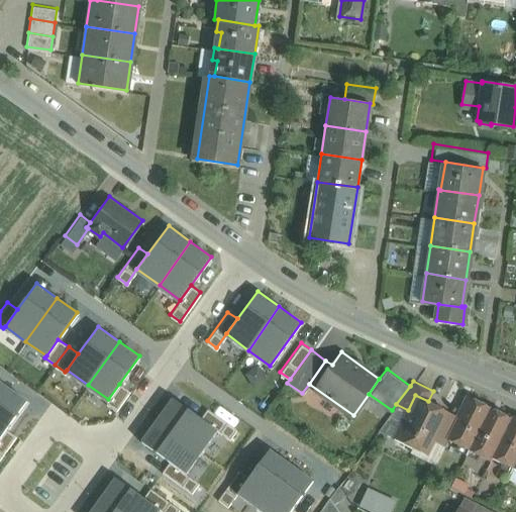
[(5,384),(0,390),(0,435),(6,428),(26,399),(5,384)]
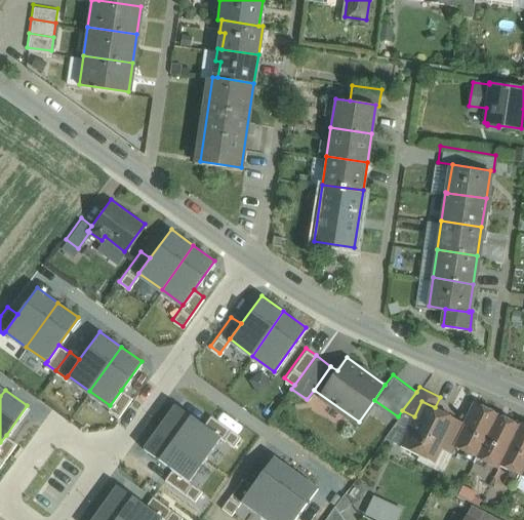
[(131,397),(121,390),(110,405),(108,408),(117,415),(131,397)]
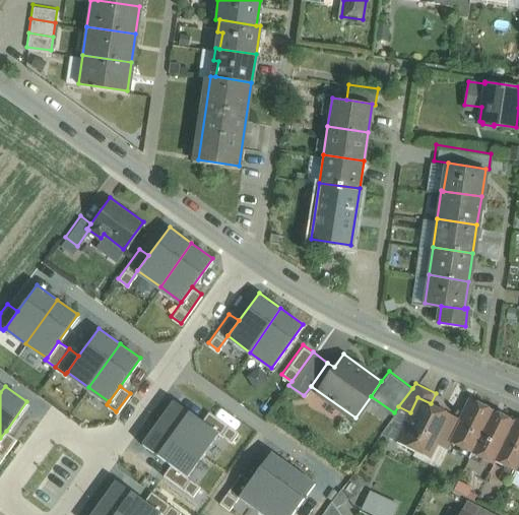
[(470,396),(460,417),(460,419),(450,439),(450,440),(471,450),(493,407),(470,396)]
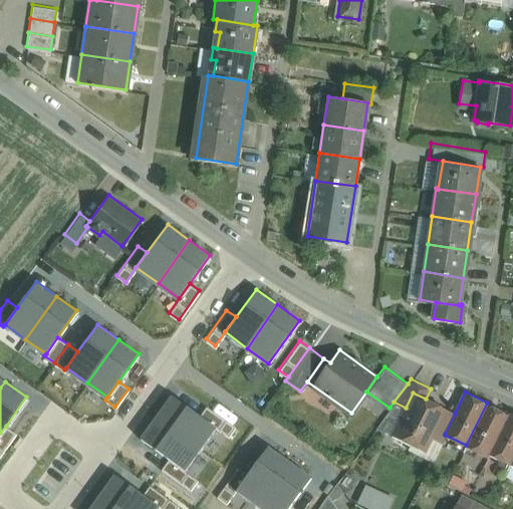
[(426,399),(413,393),(406,408),(392,434),(410,443),(408,447),(432,459),(432,460),(441,442),(442,442),(445,435),(445,434),(455,414),(455,413),(426,399)]
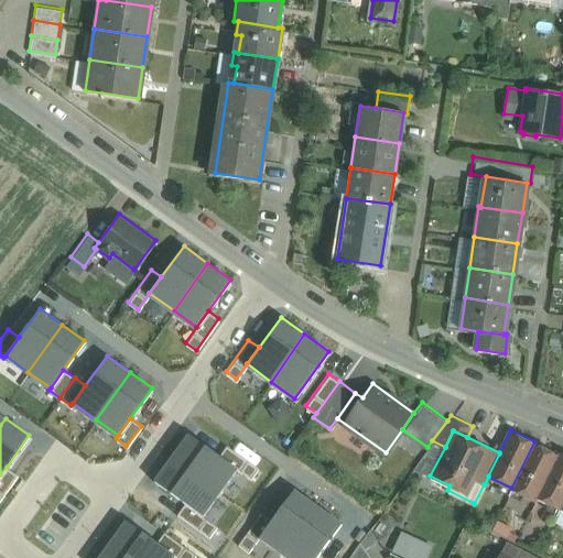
[(218,490),(235,467),(218,455),(187,433),(171,456),(218,490)]
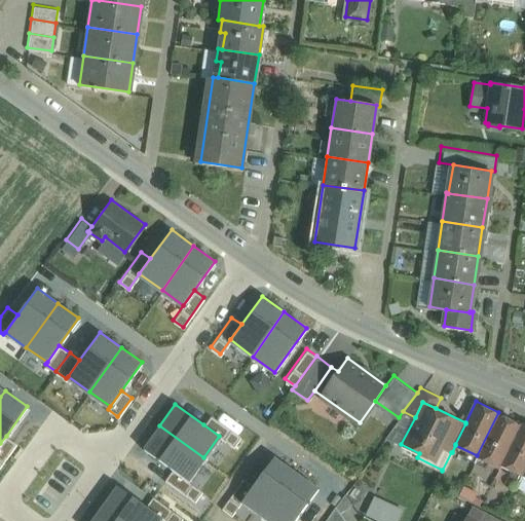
[(415,417),(403,411),(399,417),(384,436),(401,444),(415,417)]
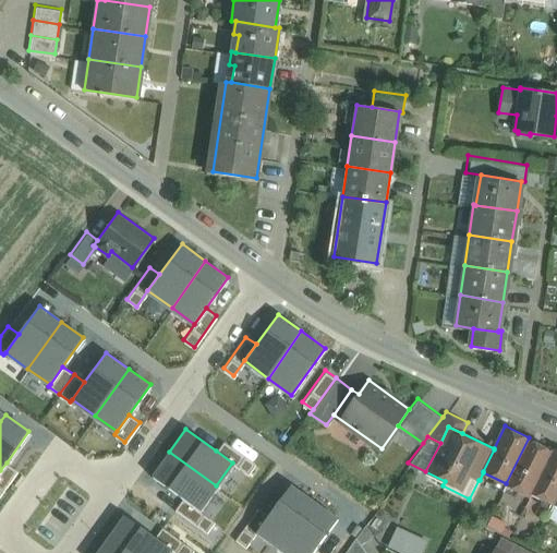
[(551,449),(529,437),(506,483),(529,495),(531,491),(530,491),(552,449),(551,449)]
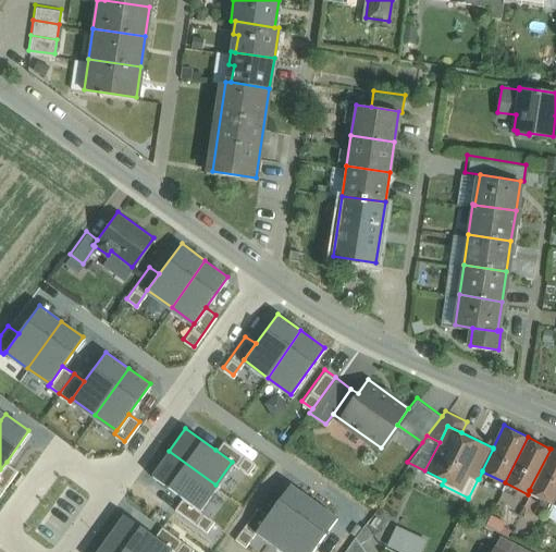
[(223,440),(215,450),(232,462),(247,471),(255,462),(223,440)]
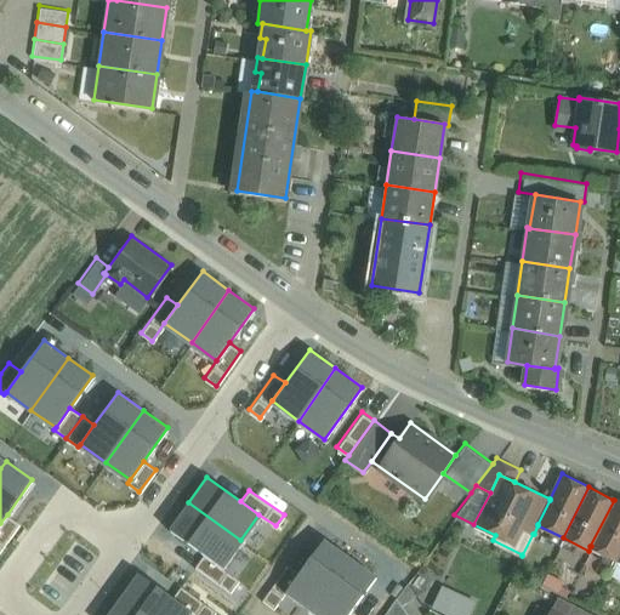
[(619,550),(619,497),(615,496),(613,500),(614,500),(590,546),(591,546),(615,558),(615,559),(619,550)]
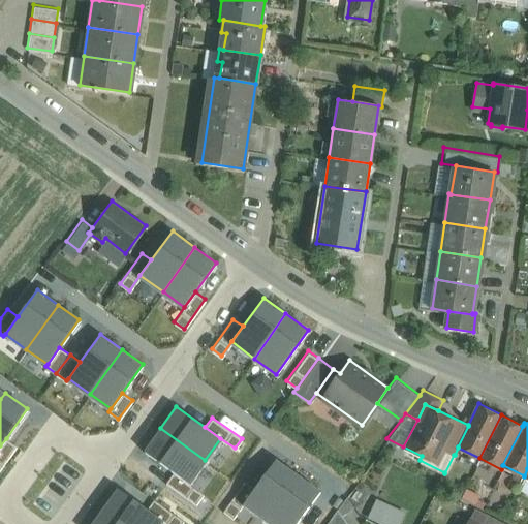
[(188,483),(205,460),(160,428),(144,451),(173,471),(188,483)]
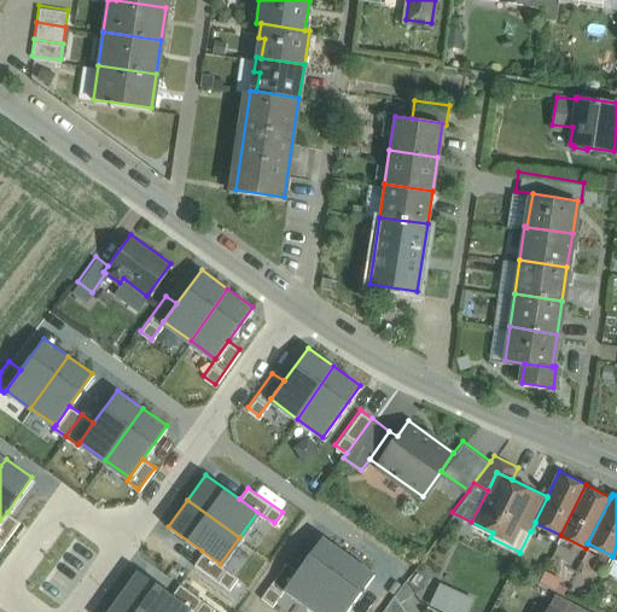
[(0,546),(18,519),(7,512),(0,520),(0,546)]
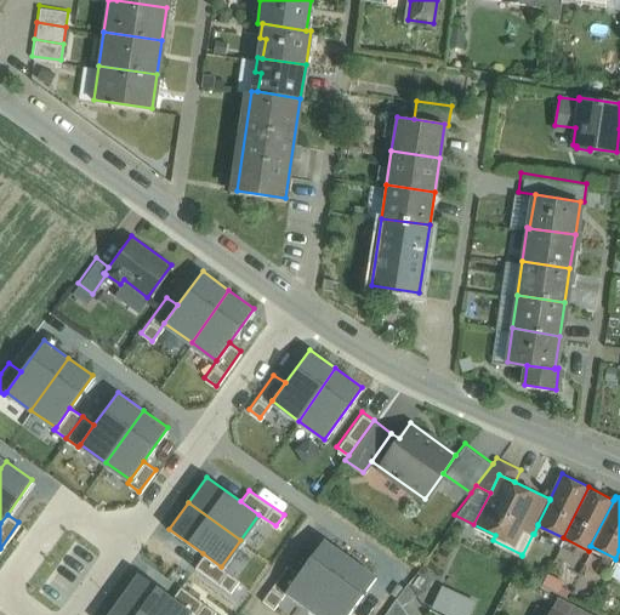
[(69,531),(51,556),(73,571),(91,546),(69,531)]
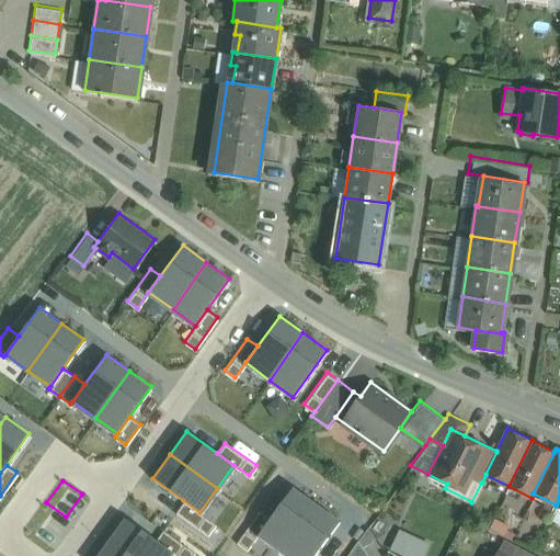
[(258,533),(283,551),(316,502),(293,486),(270,517),(258,533)]
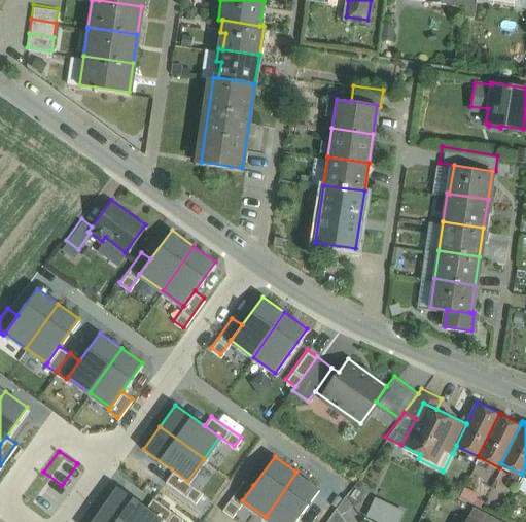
[(187,481),(172,470),(165,480),(195,500),(202,491),(187,481)]
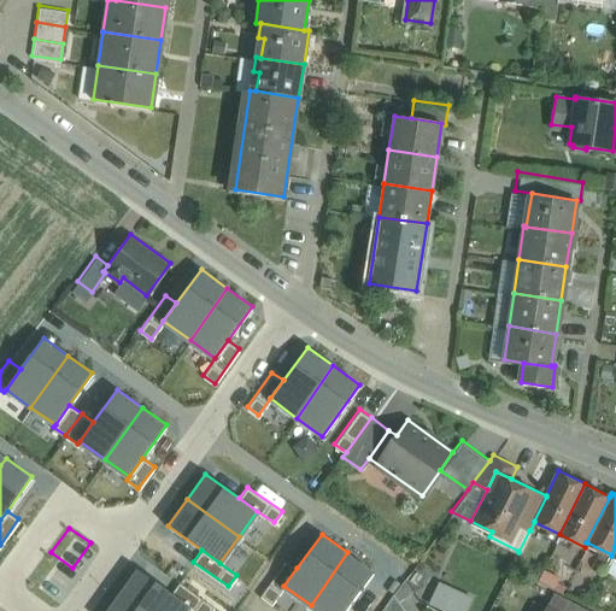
[(347,552),(311,605),(318,610),(344,610),(348,606),(373,571),(347,552)]
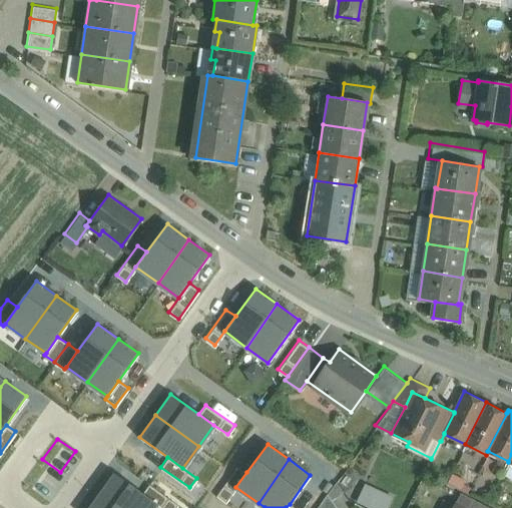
[(225,500),(235,487),(246,472),(236,465),(215,494),(225,500)]
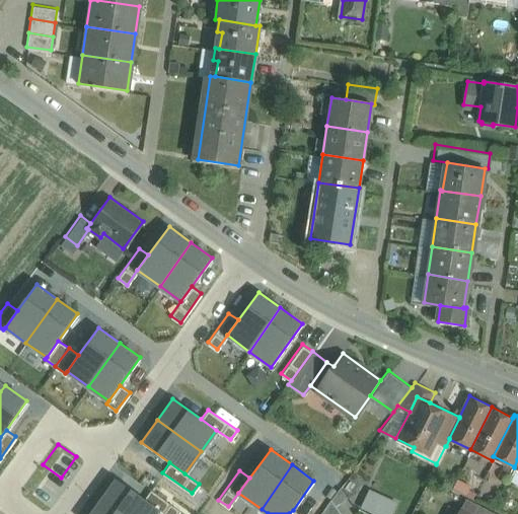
[(119,513),(155,513),(159,510),(143,499),(116,479),(99,500),(119,513)]
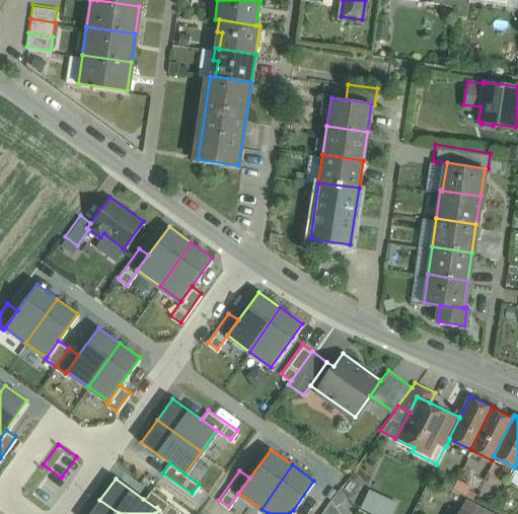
[(370,485),(361,504),(383,513),(390,513),(398,498),(370,485)]
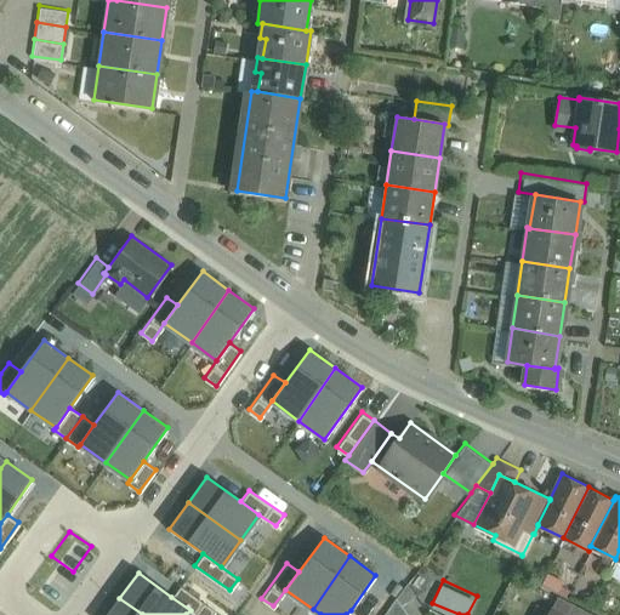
[(171,597),(191,610),(197,614),(211,614),(215,610),(180,585),(171,597)]
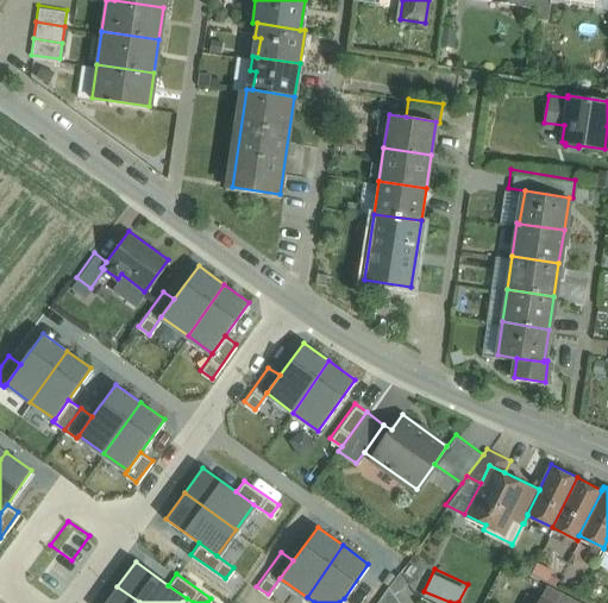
[(401,602),(388,584),(380,596),(383,602),(401,602)]
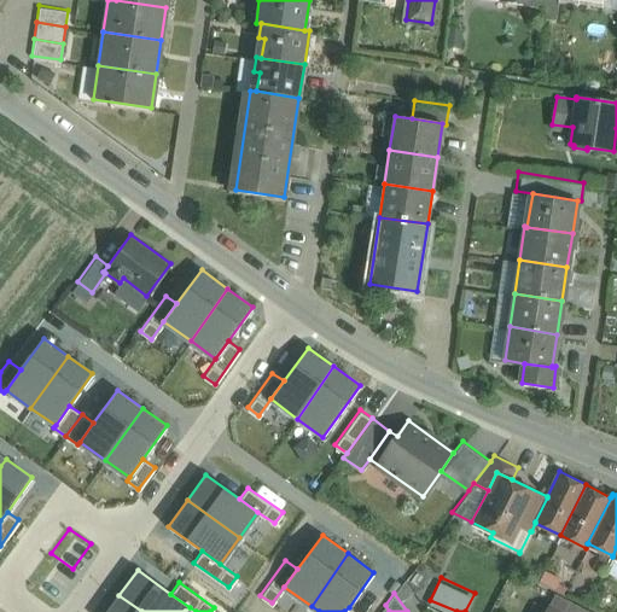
[(141,611),(118,595),(106,611),(141,611)]
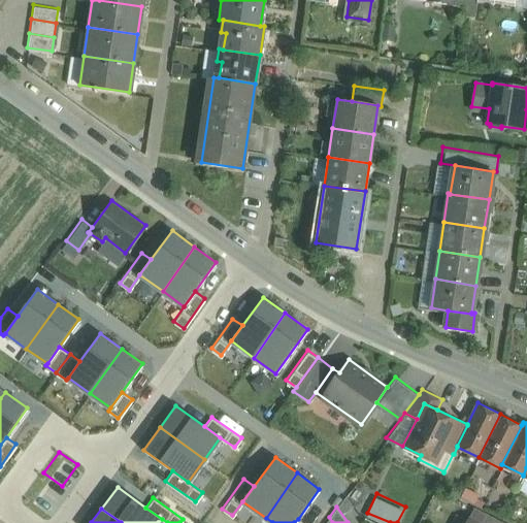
[(508,522),(486,512),(479,522),(508,522)]
